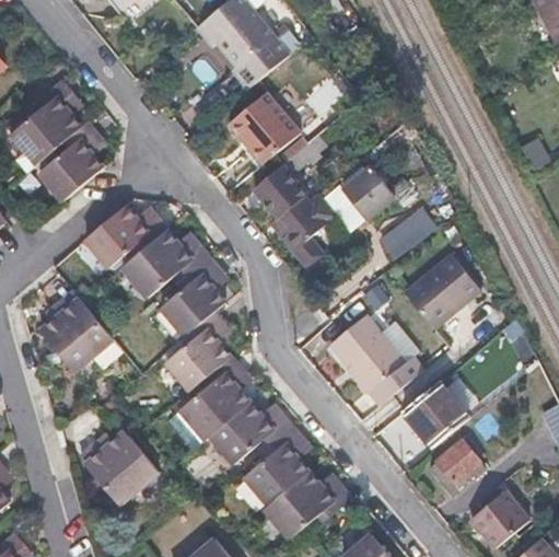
[(235,58),(254,80),(303,39),(287,21),(274,32),(255,10),(246,0),(223,0),(201,19),(218,38),(235,58)]
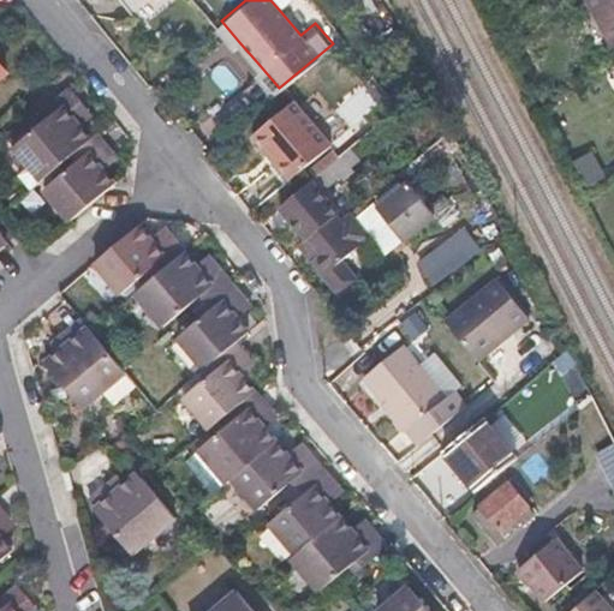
[(270,0),(280,11),(292,0),(270,0)]
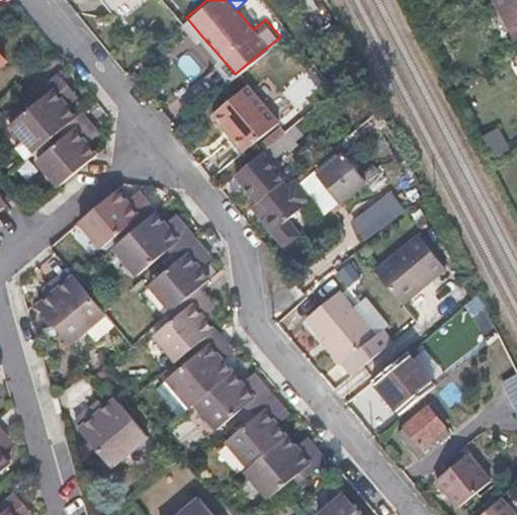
[(494,0),(515,38),(516,36),(516,0),(494,0)]
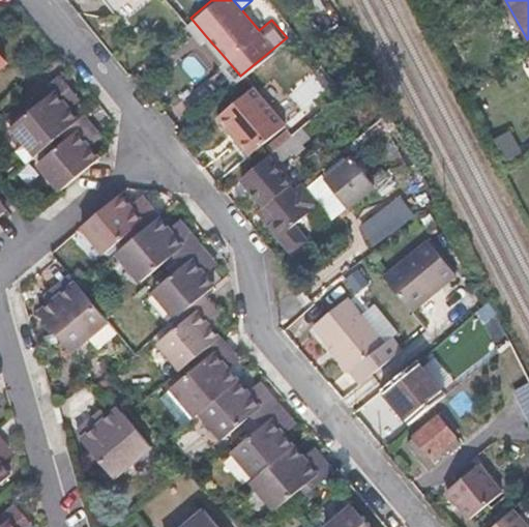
[(202,41),(206,36),(190,18),(185,22),(202,41)]
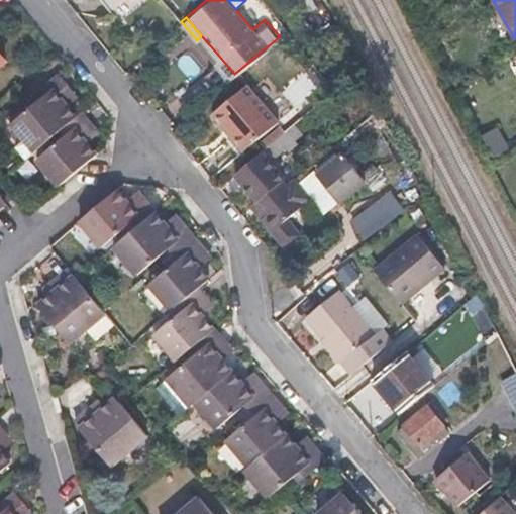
[(224,83),(234,74),(217,54),(207,63),(224,83)]
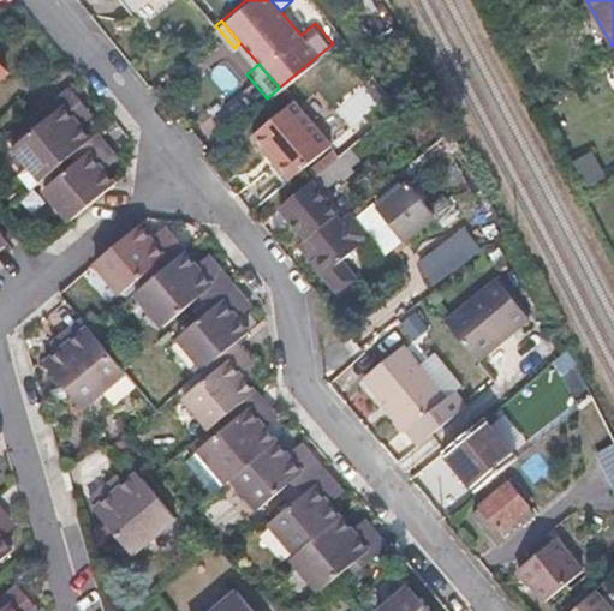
[(60,161),(85,137),(73,124),(67,117),(78,107),(61,87),(29,115),(35,123),(10,144),(27,163),(15,173),(28,189),(60,161)]
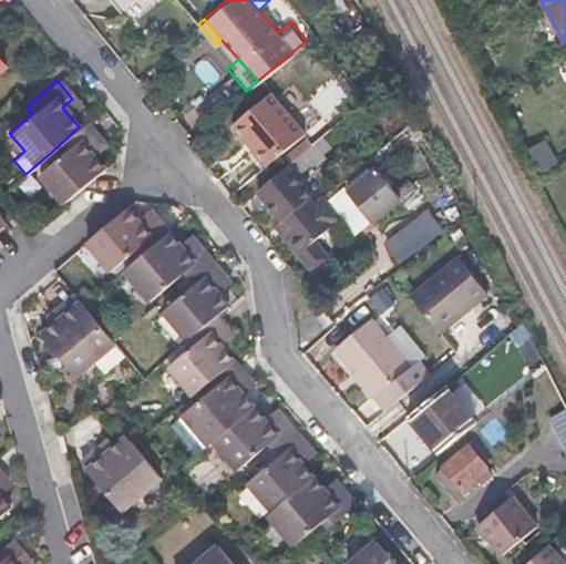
[(258,146),(254,150),(266,164),(304,132),(270,92),(232,124),(246,140),(249,136),(258,146)]
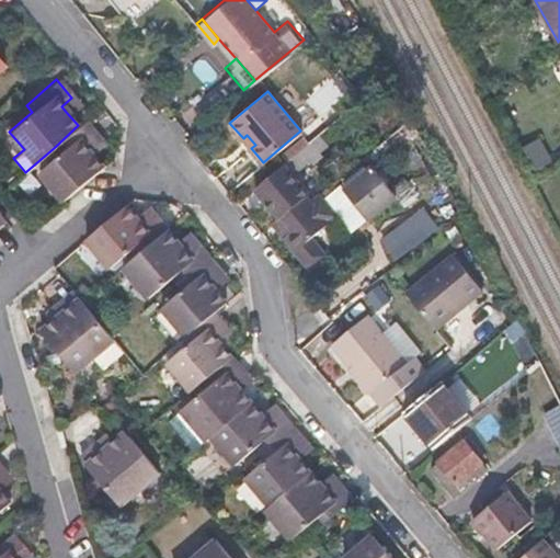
[(61,106),(67,113),(78,104),(71,98),(61,106)]
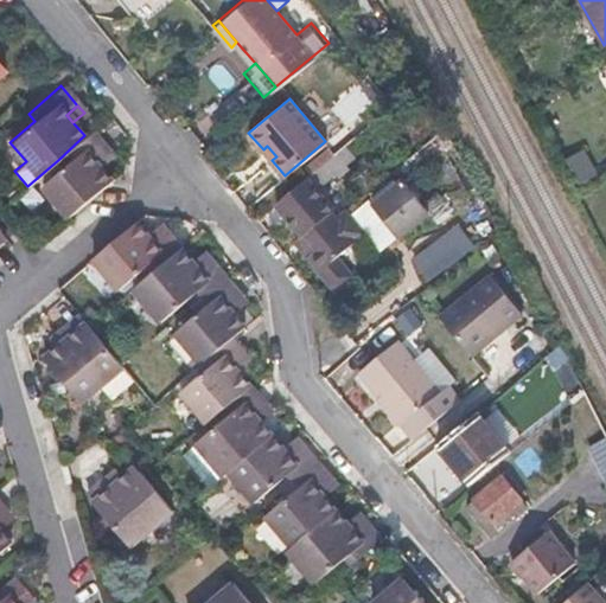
[(4,135),(10,142),(34,121),(29,114),(4,135)]
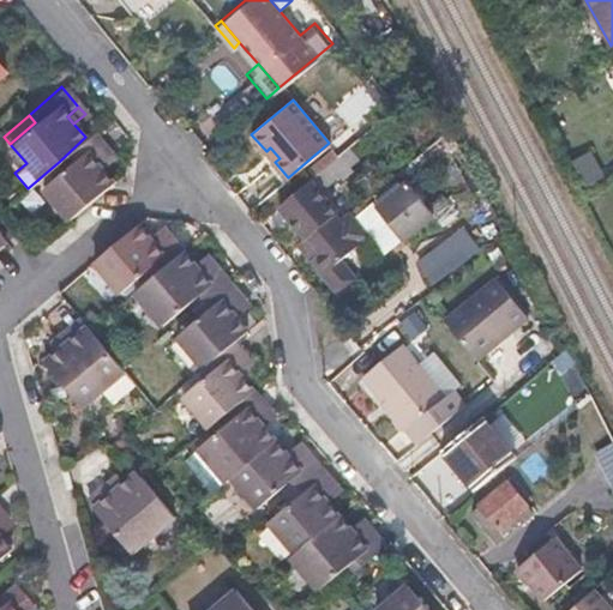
[(337,259),(367,234),(349,211),(337,221),(330,212),(334,210),(319,191),(391,136),(379,120),(280,203),(305,231),(296,239),(338,288),(352,276),(337,259)]
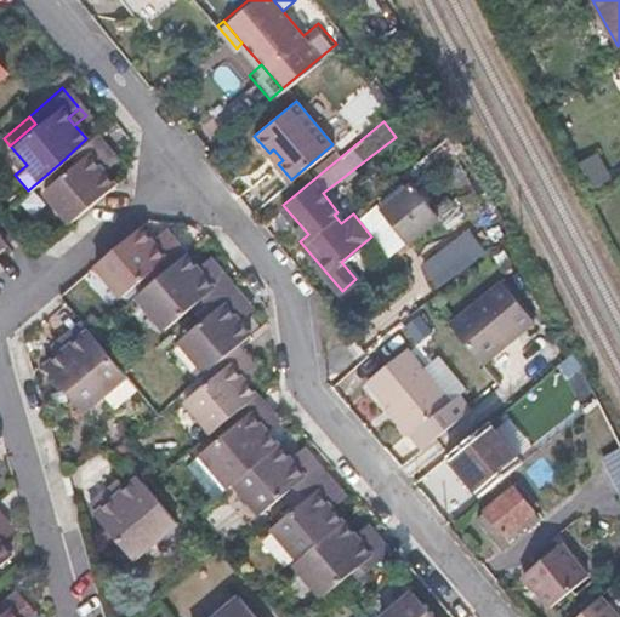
[(115,183),(104,171),(98,165),(111,154),(92,133),(86,138),(61,163),(67,169),(40,192),(68,223),(115,183)]
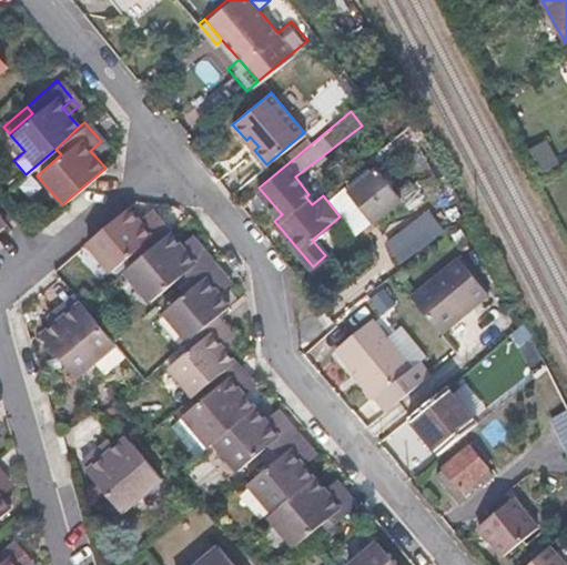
[(246,140),(254,150),(259,147),(250,137),(246,140)]
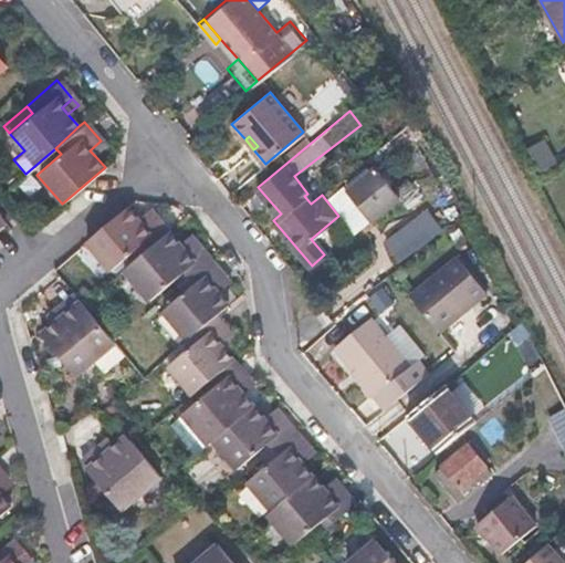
[(90,150),(95,156),(106,147),(101,141),(90,150)]
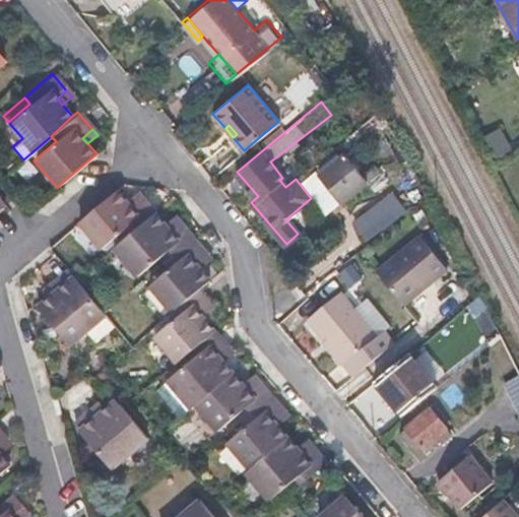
[(323,198),(331,191),(317,174),(342,151),(339,147),(305,176),(323,198)]
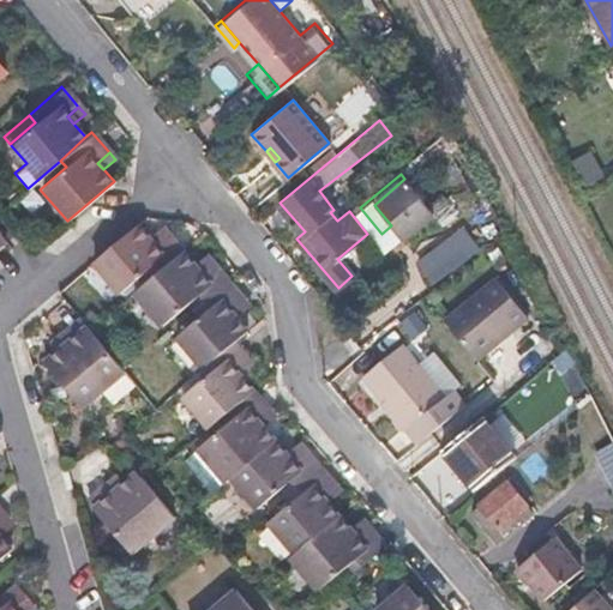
[(374,205),(391,225),(401,237),(432,212),(404,179),(374,205)]
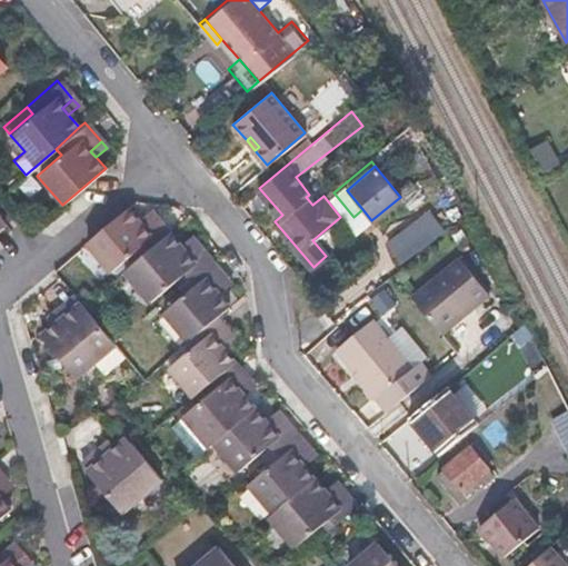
[(440,228),(426,209),(385,241),(399,260),(440,228)]
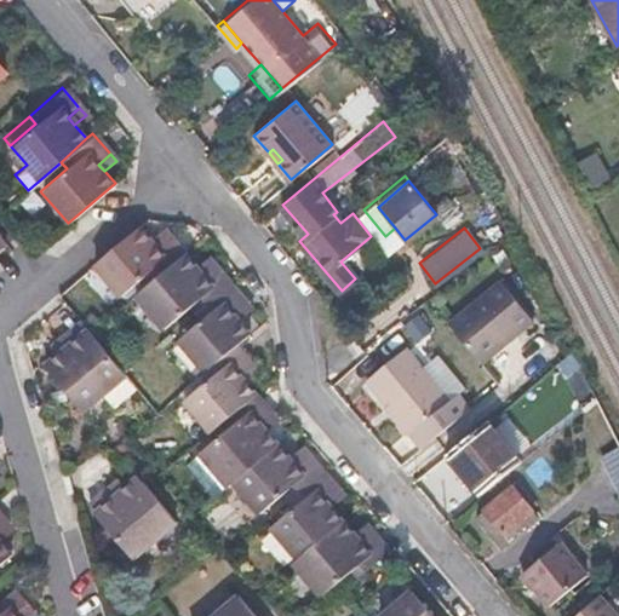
[(144,281),(148,285),(183,255),(167,239),(154,249),(149,242),(136,229),(91,268),(120,301),(144,281)]
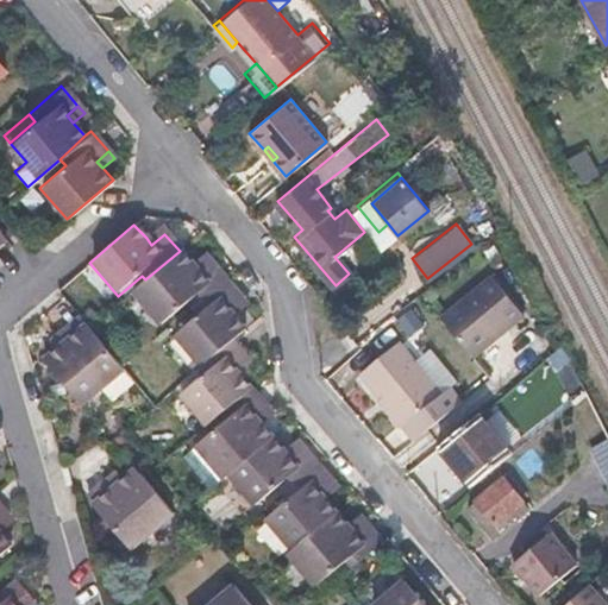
[(158,227),(146,238),(151,245),(164,234),(158,227)]
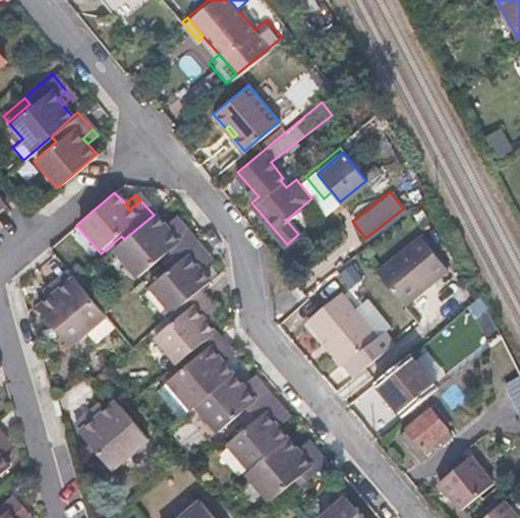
[(166,262),(191,240),(176,222),(166,230),(162,224),(154,215),(124,239),(112,249),(137,278),(156,262),(161,267),(166,262)]
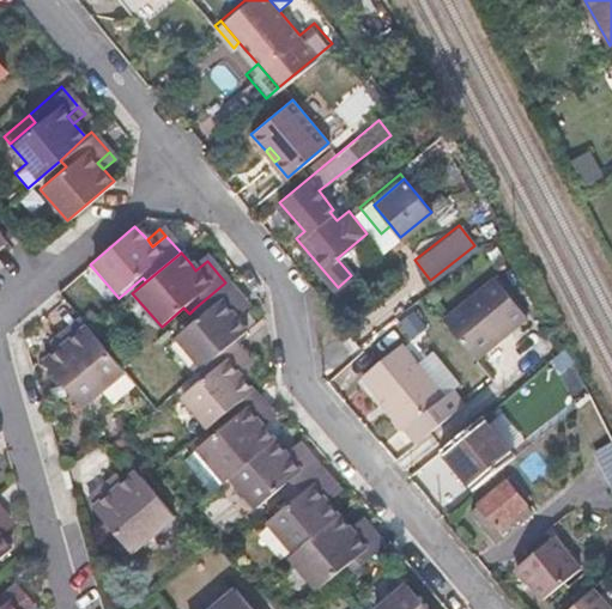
[(201,255),(191,263),(195,270),(207,261),(201,255)]
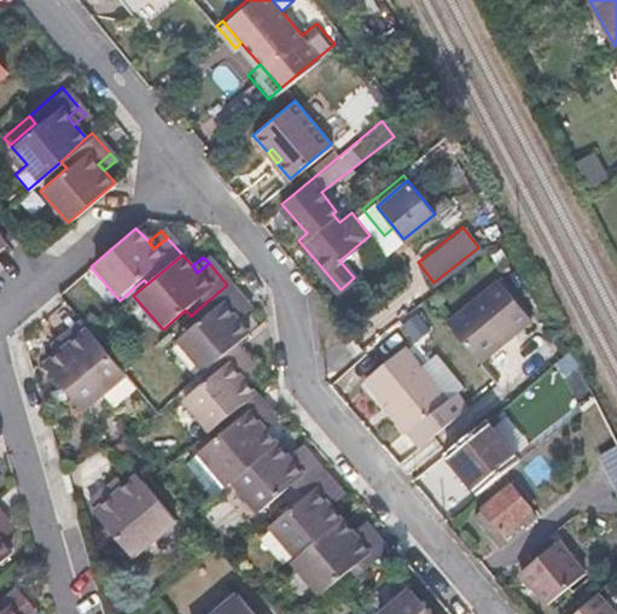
[(448,326),(479,367),(535,326),(505,284),(448,326)]
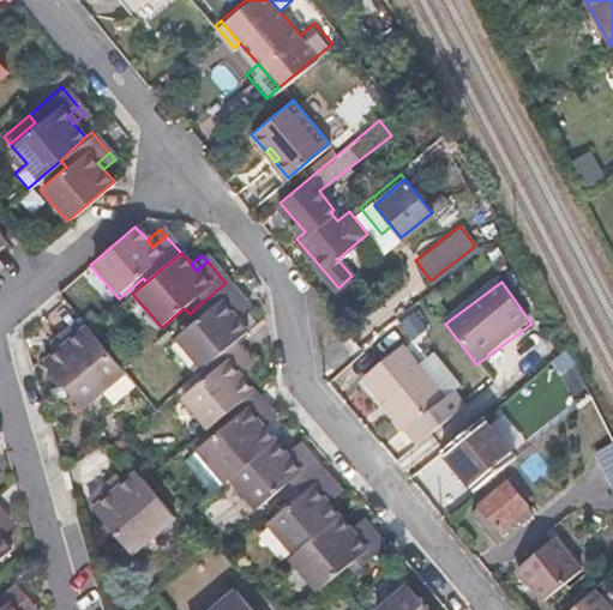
[(240,300),(226,283),(196,308),(190,314),(196,321),(174,340),(200,370),(210,362),(235,340),(245,331),(234,318),(228,310),(240,300)]
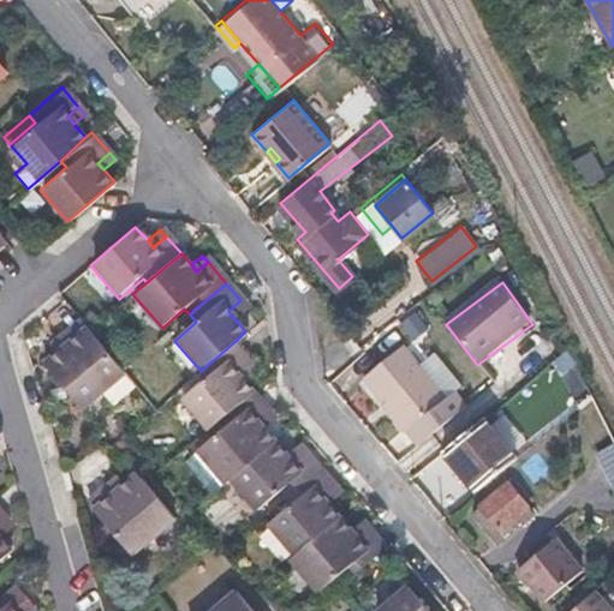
[(228,311),(234,318),(246,307),(240,300),(228,311)]
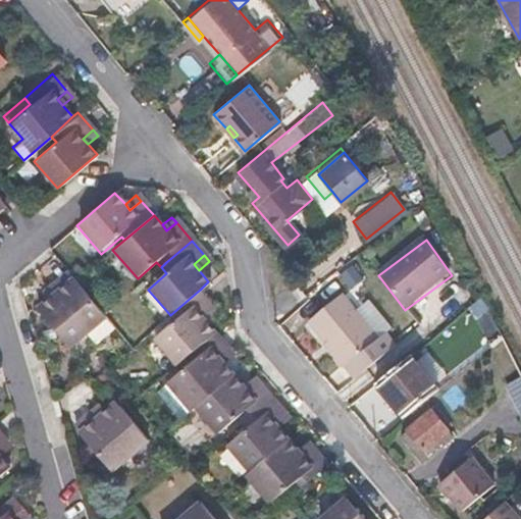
[(105,316),(76,282),(68,273),(44,295),(49,302),(39,310),(71,349),(107,319),(105,316)]
